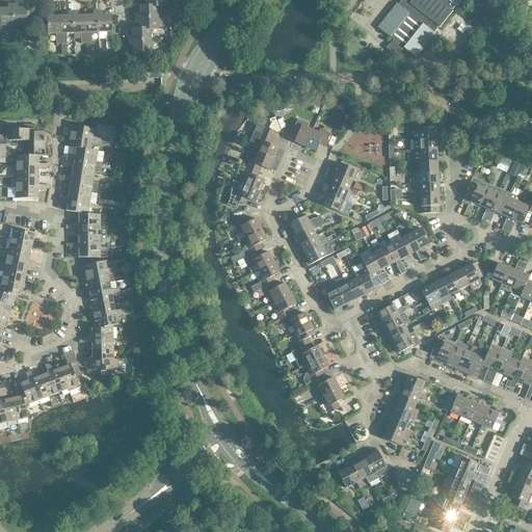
[(455,6),(457,7),(462,0),(402,0),(399,5),(397,3),(378,28),(394,41),(390,45),(401,53),(404,48),(416,57),(434,34),(439,28),(440,28),(452,11),(452,10),(455,6)]
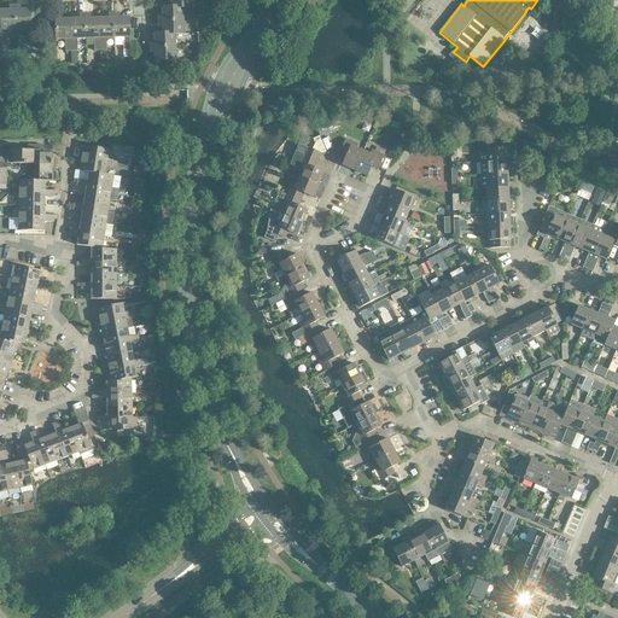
[(1,11),(1,44),(7,42),(7,30),(16,30),(15,6),(10,6),(10,11),(1,11)]
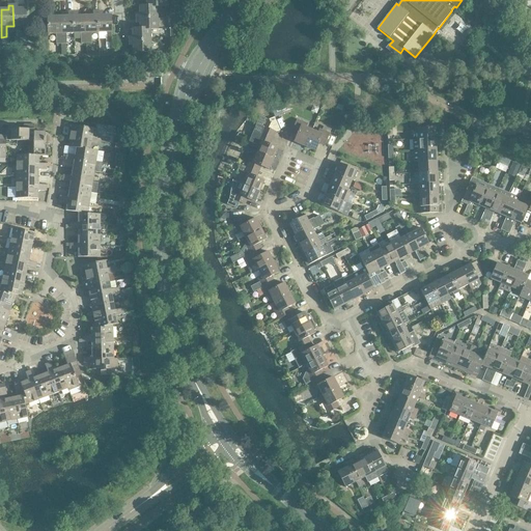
[(18,5),(12,5),(14,26),(21,26),(21,47),(27,47),(26,36),(27,36),(26,8),(18,8),(18,5)]
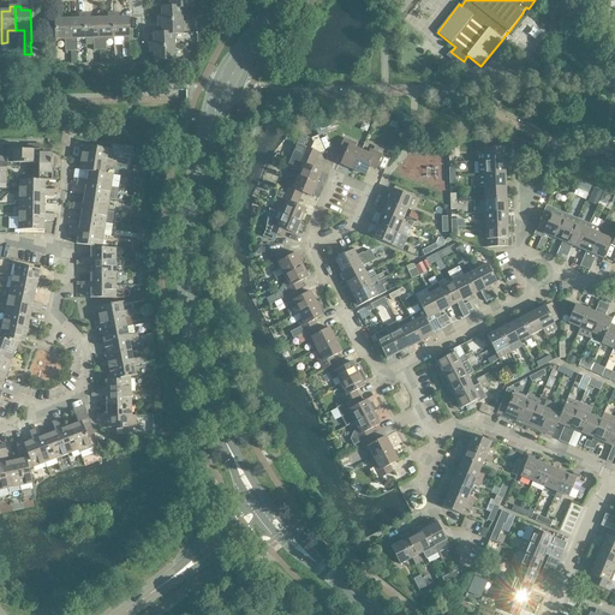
[(191,7),(161,9),(162,16),(157,16),(157,22),(183,21),(183,9),(191,9),(191,7)]
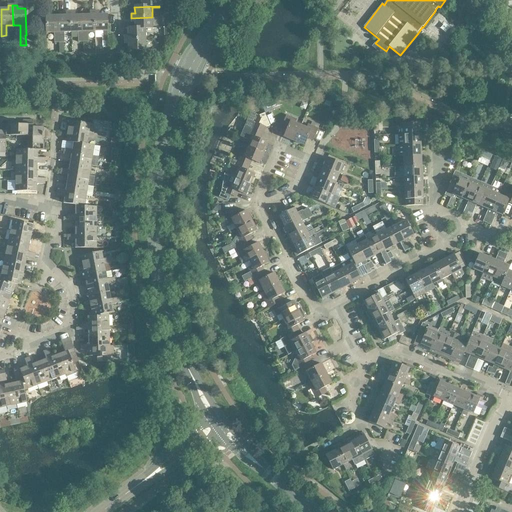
[(99,11),(95,12),(95,32),(102,32),(102,42),(108,41),(107,15),(99,15),(99,11)]
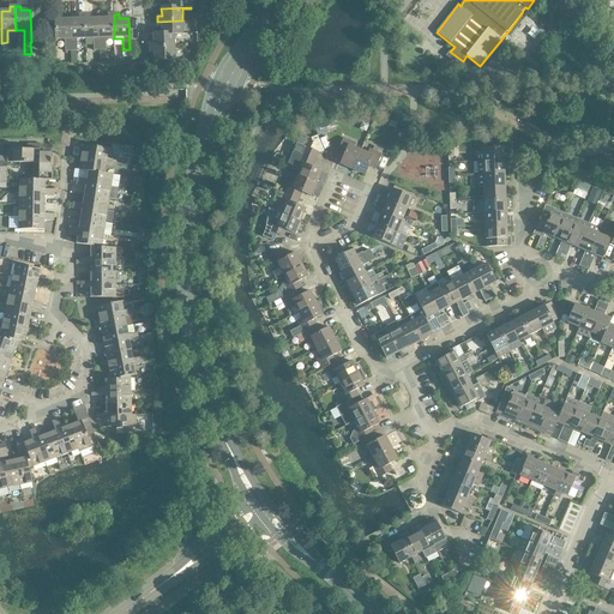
[(71,19),(71,52),(77,52),(77,40),(85,38),(84,14),(79,14),(79,19),(71,19)]
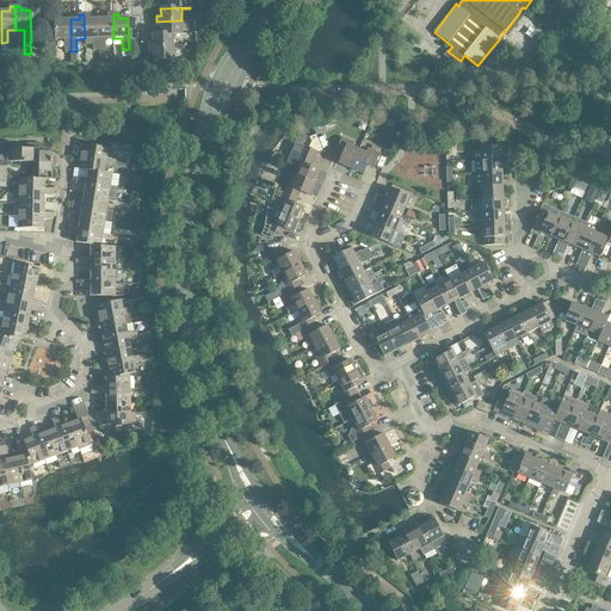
[(84,14),(85,38),(93,38),(93,50),(99,50),(99,18),(90,19),(90,14),(84,14)]
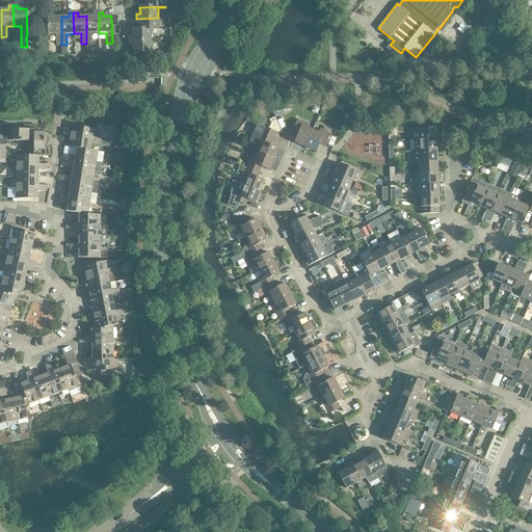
[(86,16),(86,44),(91,44),(91,33),(99,33),(99,12),(94,12),(94,16),(86,16)]
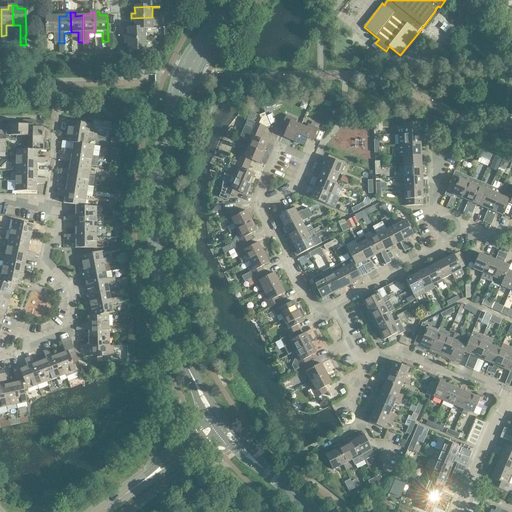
[(59,43),(59,16),(51,16),(51,13),(46,13),(47,33),(54,33),(54,43),(59,43)]
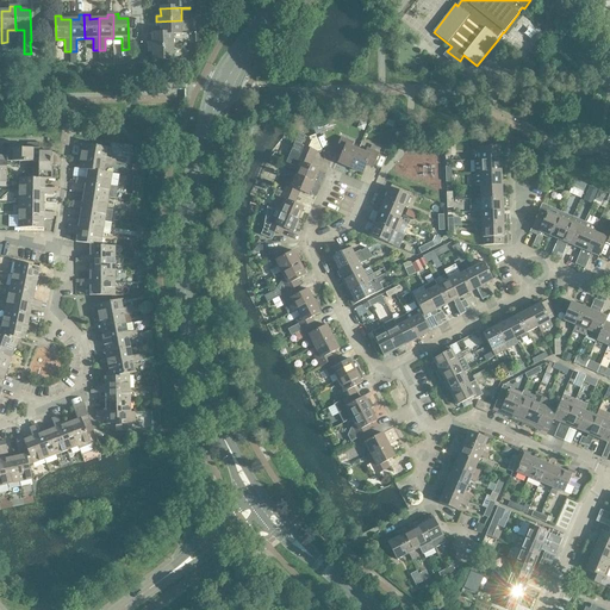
[(181,20),(156,22),(156,26),(161,26),(161,33),(153,33),(153,35),(182,33),(181,20)]
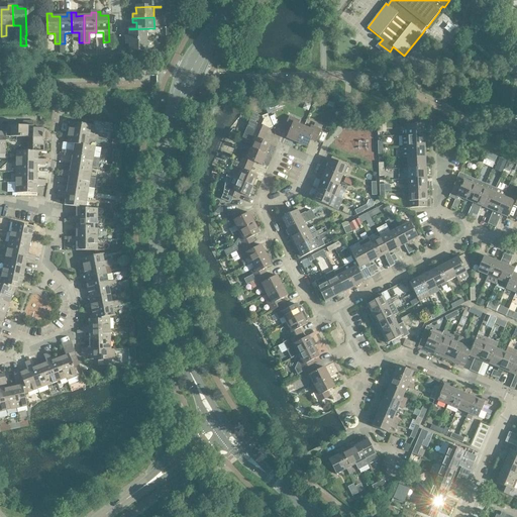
[(154,28),(129,29),(129,35),(125,35),(126,40),(147,39),(146,29),(154,29),(154,28)]
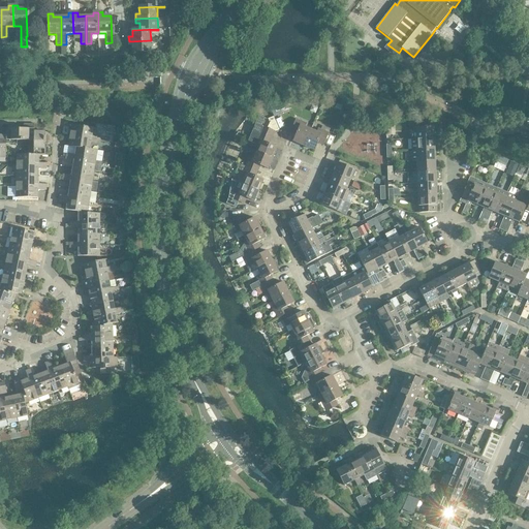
[(151,40),(129,41),(129,45),(132,45),(132,53),(151,52),(151,40)]
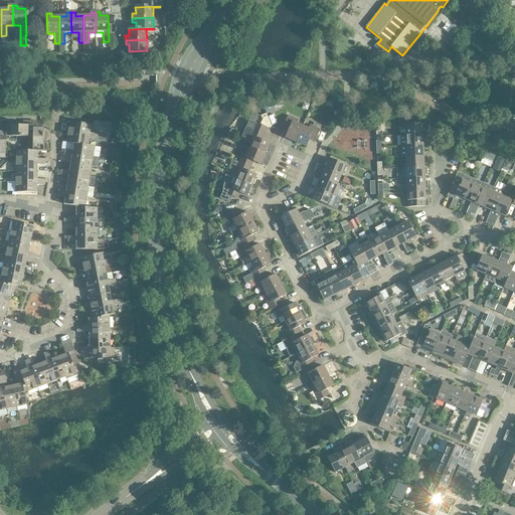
[(275,103),(265,107),(267,112),(277,108),(275,103)]
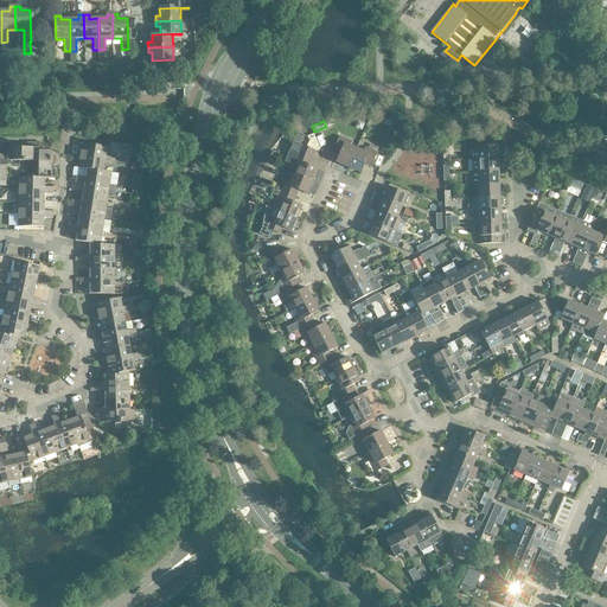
[(337,163),(349,168),(357,149),(350,146),(351,142),(339,138),(333,151),(340,154),(337,163)]
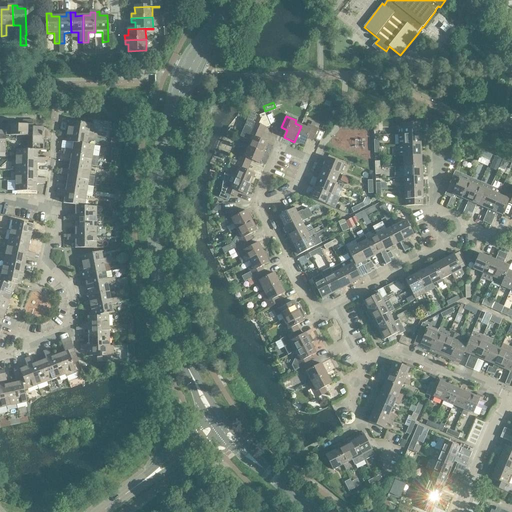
[(248,147),(264,154),(268,144),(260,140),(266,128),(247,120),(240,137),(250,141),(248,147)]
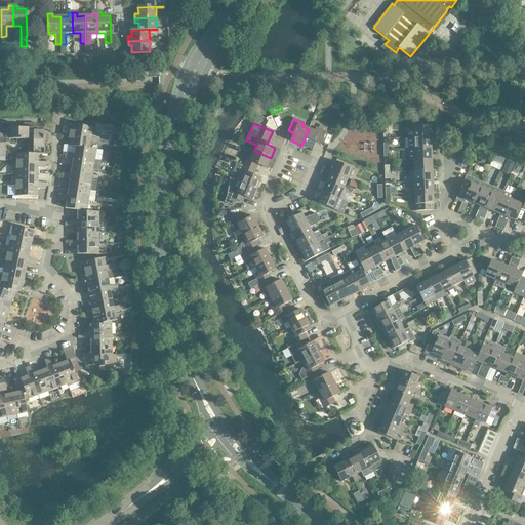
[(15,128),(15,139),(25,140),(25,124),(24,124),(24,129),(15,128)]
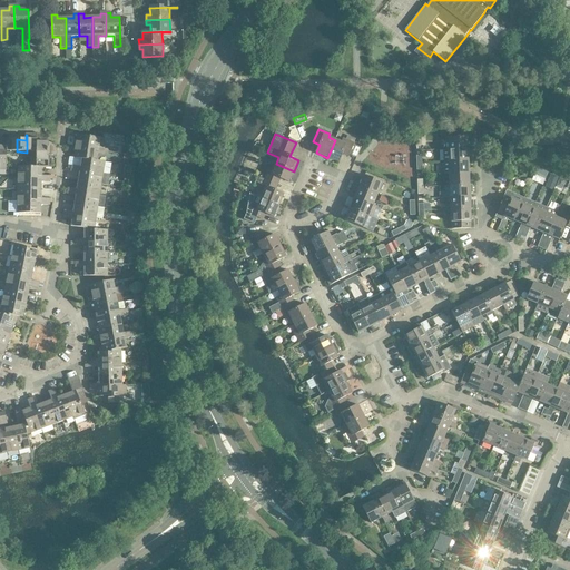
[(37,153),(37,135),(27,135),(27,153),(37,153)]
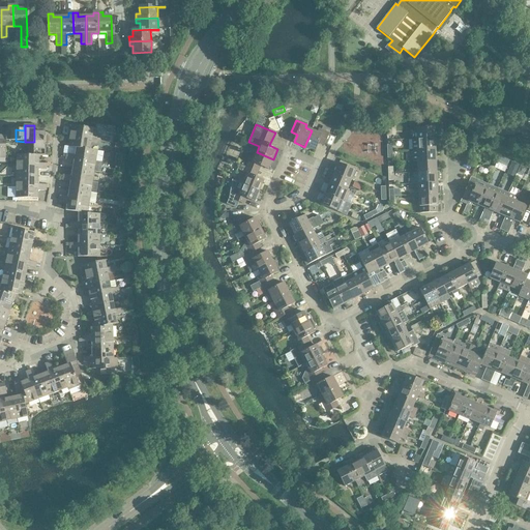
[(34,125),(34,142),(34,145),(43,145),(43,133),(37,133),(37,125),(34,125)]
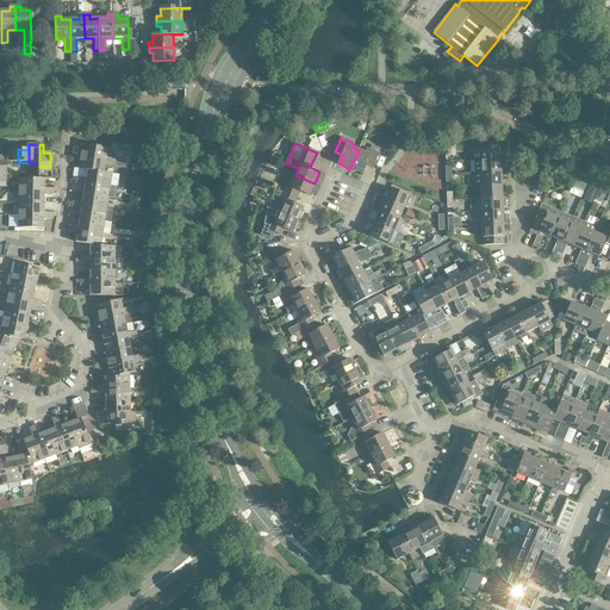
[(82,144),(81,156),(106,161),(105,165),(110,165),(111,159),(106,157),(107,148),(82,144)]
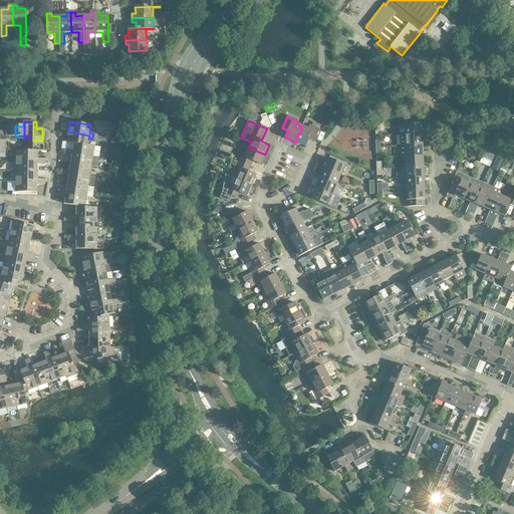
[(307,129),(302,126),(295,143),(305,147),(308,139),(314,142),(320,125),(313,122),(311,126),(309,125),(307,129)]
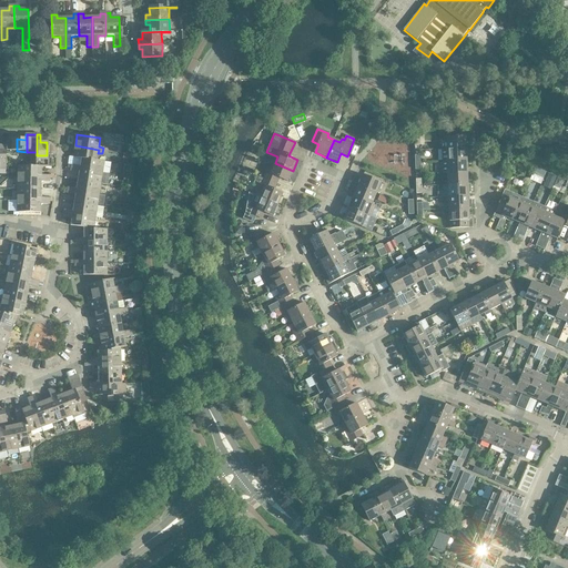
[(447,150),(467,150),(466,138),(447,138),(447,150)]
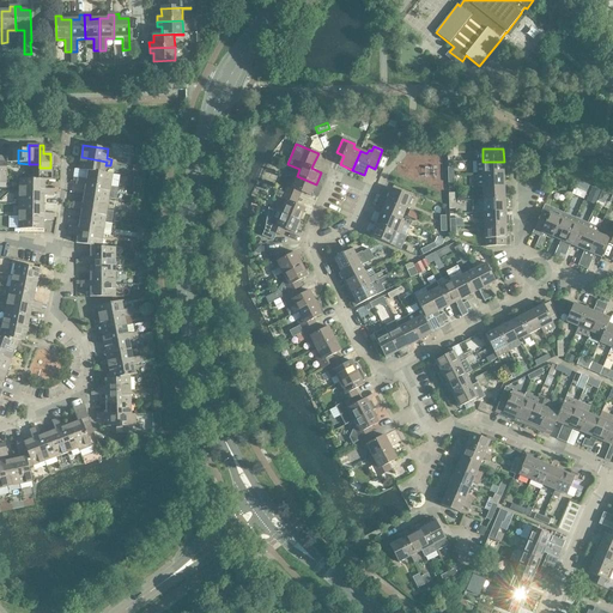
[(7,163),(18,163),(18,150),(7,150),(7,157),(7,163)]
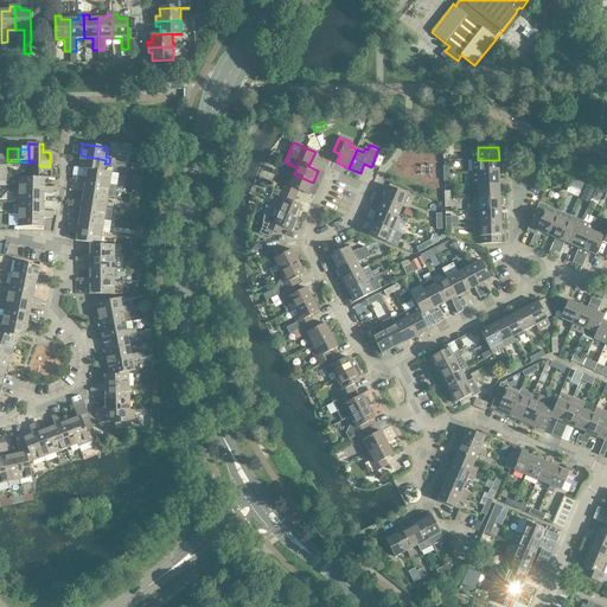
[(50,166),(52,166),(59,166),(59,153),(50,152),(50,166)]
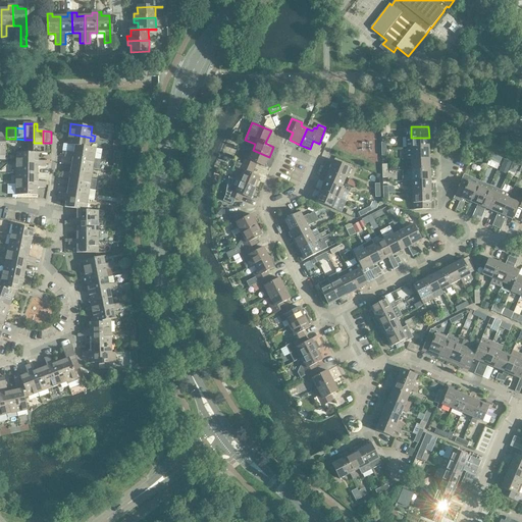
[(241,135),(235,131),(230,136),(236,140),(241,135)]
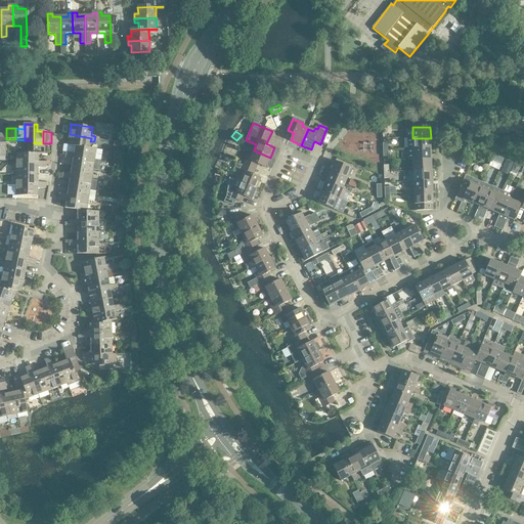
[(89,147),(90,141),(91,138),(70,134),(68,145),(75,146),(89,148),(89,147)]
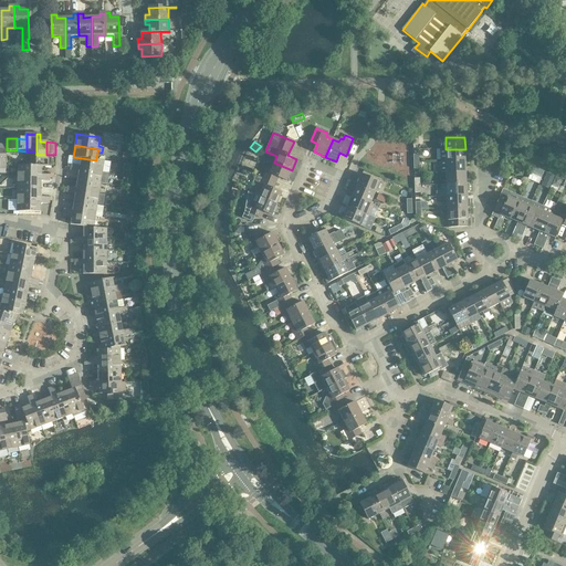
[(465,149),(446,149),(440,149),(440,161),(447,161),(465,160),(465,149)]
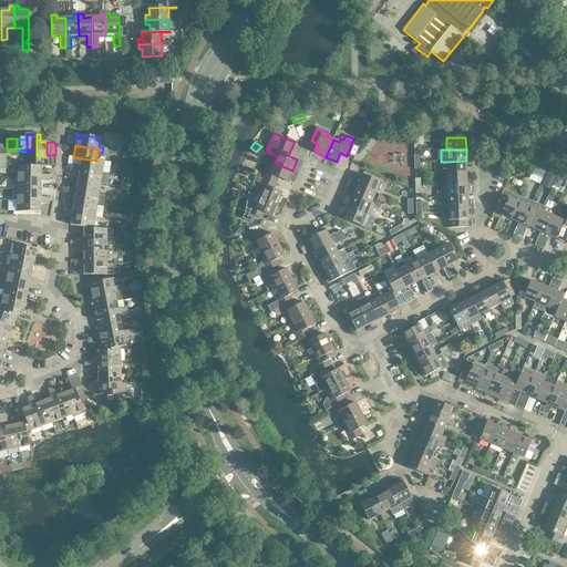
[(37,166),(41,167),(48,167),(49,155),(47,155),(37,155),(37,166)]
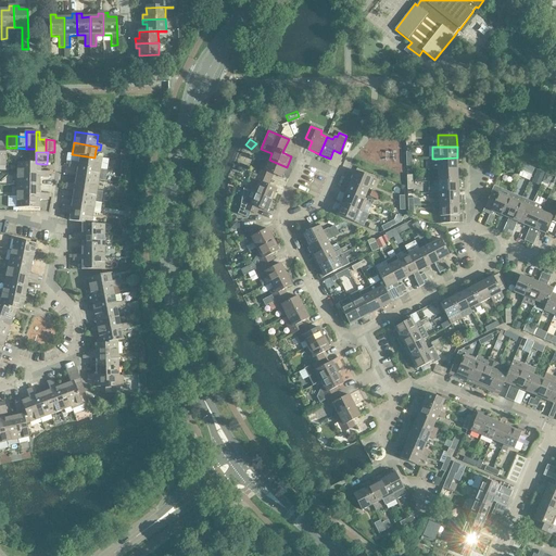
[(78,163),(74,162),(73,168),(77,168),(77,166),(101,169),(102,159),(95,156),(95,158),(79,155),(78,163)]
